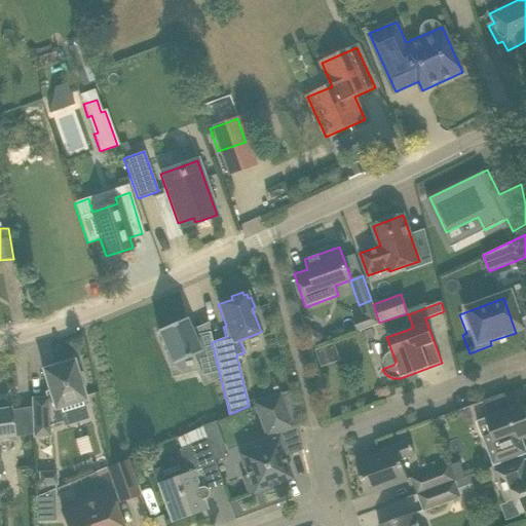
[(157,330),(172,364),(193,354),(201,375),(219,371),(212,342),(210,331),(193,335),(185,317),(157,330)]
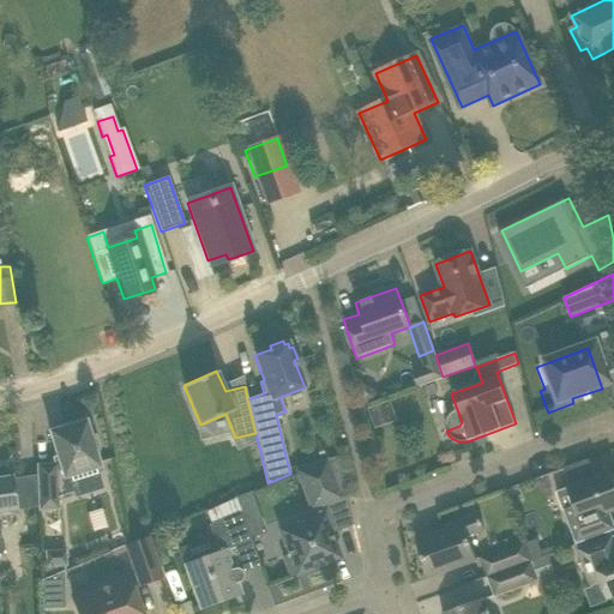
[(100,451),(94,434),(90,435),(85,421),(49,432),(56,456),(52,458),(54,465),(36,467),(37,511),(58,510),(58,498),(73,492),(70,477),(101,468),(95,452),(100,451)]
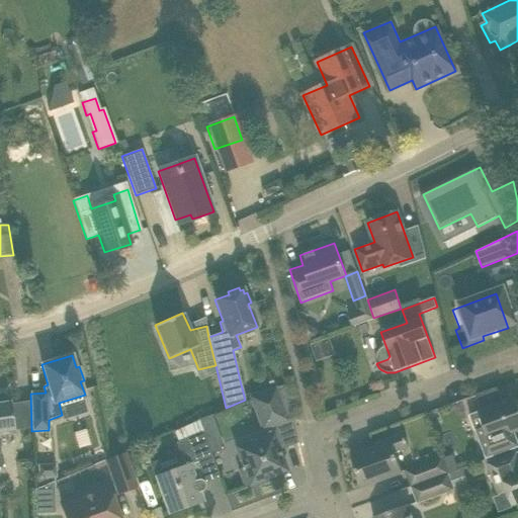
[(248,398),(260,430),(292,419),(283,385),(248,398)]
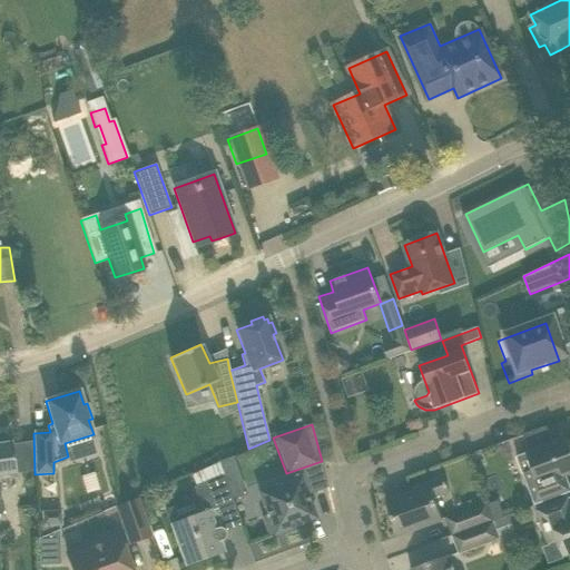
[(522,473),(533,507),(569,492),(569,485),(563,468),(569,465),(569,448),(567,438),(526,453),(532,470),(522,473)]
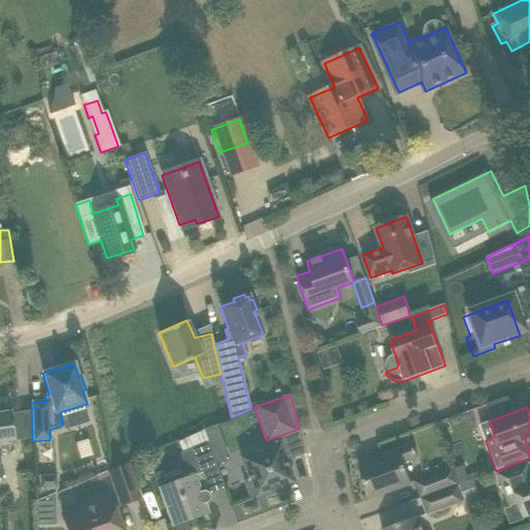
[(0,512),(4,512),(2,497),(0,497),(0,478),(2,478),(0,466),(0,443),(15,441),(10,412),(0,413),(0,512)]
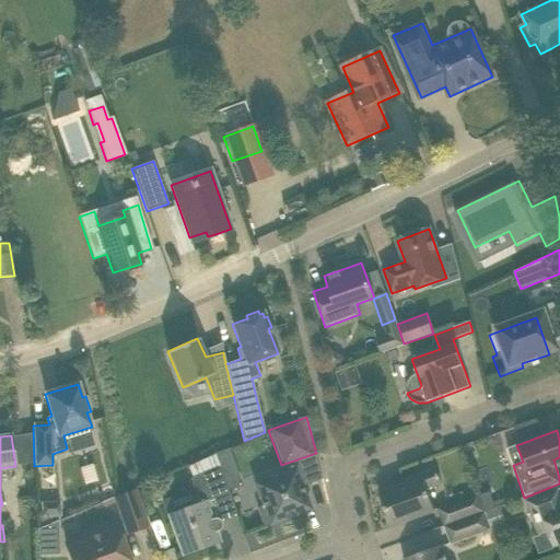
[(214,454),(221,469),(234,464),(228,448),(214,454)]
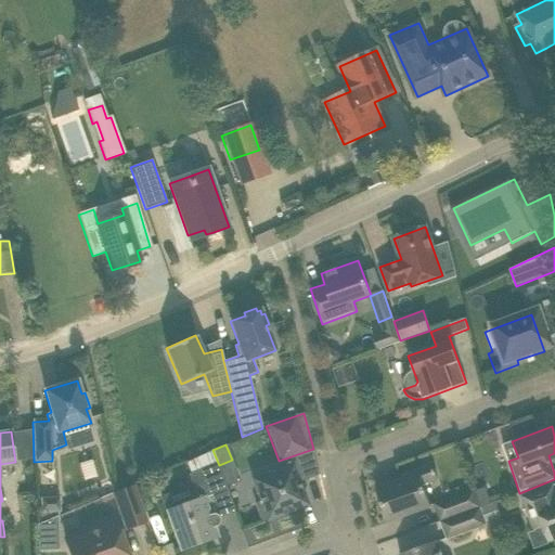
[(165,511),(172,531),(180,552),(219,538),(215,527),(217,526),(218,525),(219,524),(219,521),(219,520),(219,519),(219,518),(218,517),(218,516),(217,515),(216,515),(214,514),(213,514),(211,514),(210,514),(205,498),(227,489),(217,464),(188,474),(196,498),(165,511)]
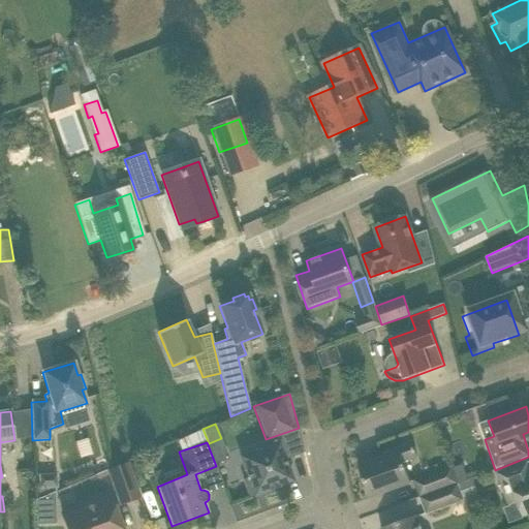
[(279,442),(239,457),(247,478),(243,479),(249,498),(293,481),(279,442)]
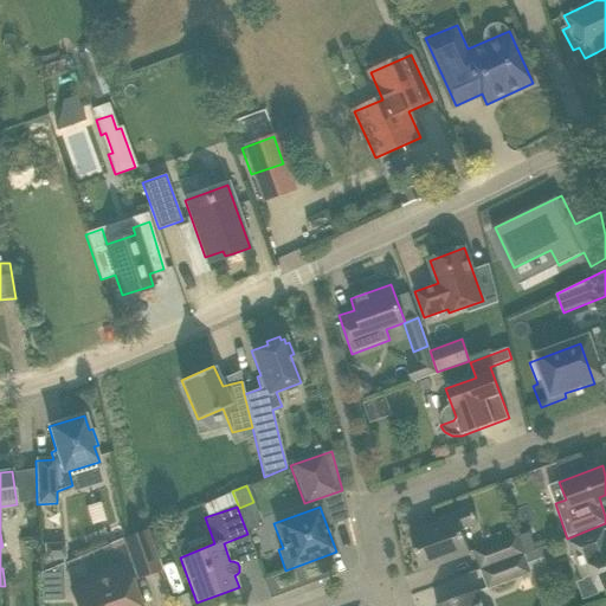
[(410,534),(424,571),(469,554),(462,530),(478,524),(471,508),(438,520),(439,523),(410,534)]
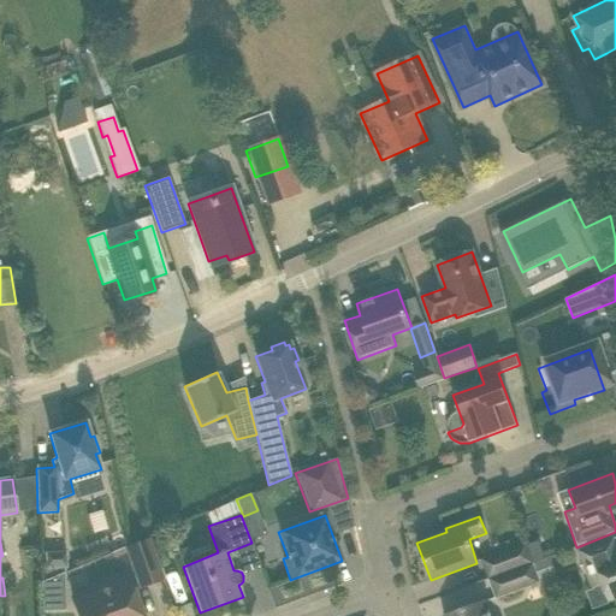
[(123,548),(138,590),(164,581),(148,538),(123,548)]
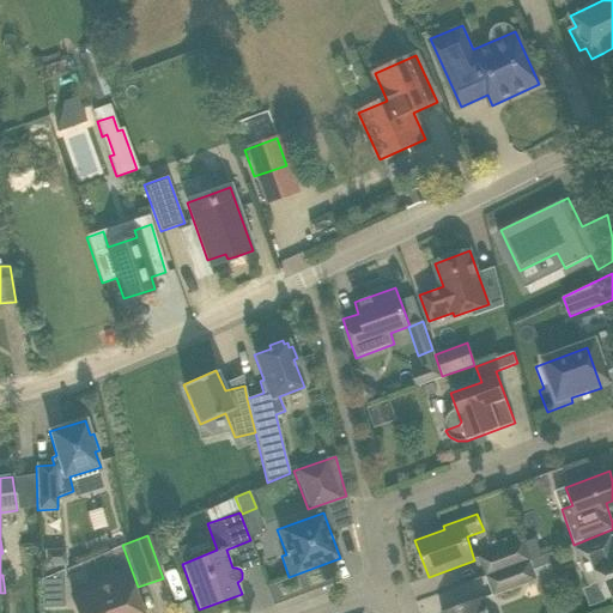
[(588,544),(574,550),(588,587),(598,583),(605,599),(610,598),(612,595),(612,542),(611,536),(588,544)]
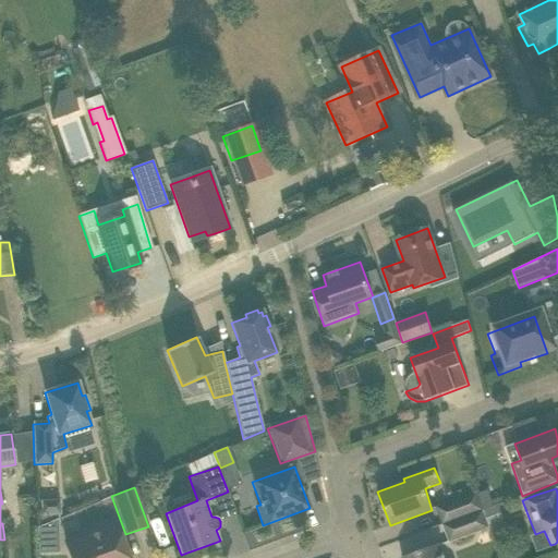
[(487,490),(477,495),(483,510),(493,507),(487,490)]
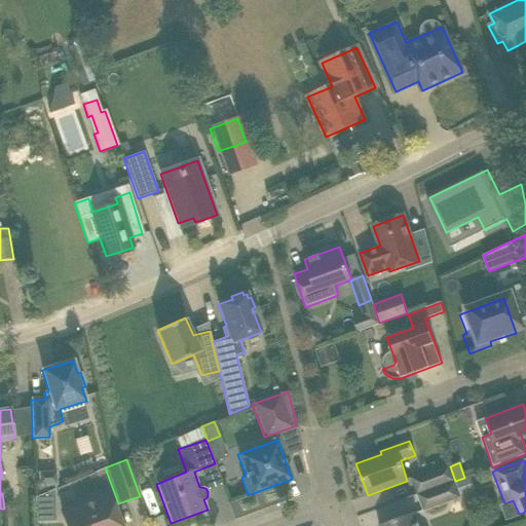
[(410,479),(416,495),(455,481),(450,466),(449,464),(410,479)]
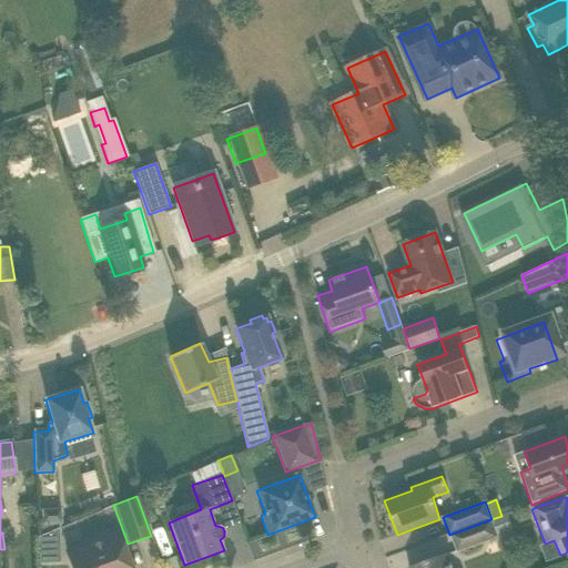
[(42,511),(42,525),(60,524),(60,510),(42,511)]
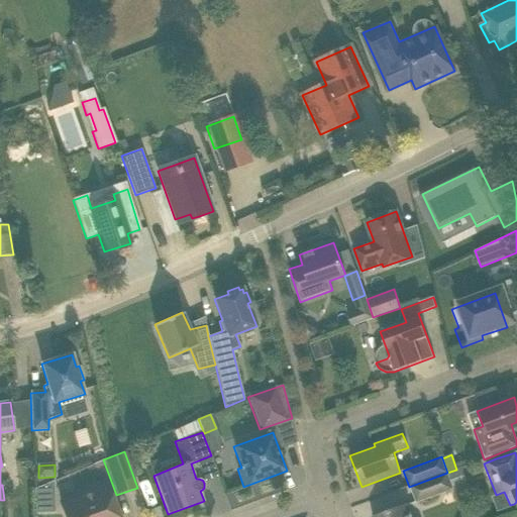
[(461,468),(456,470),(447,473),(453,489),(452,490),(456,498),(471,493),(461,468)]
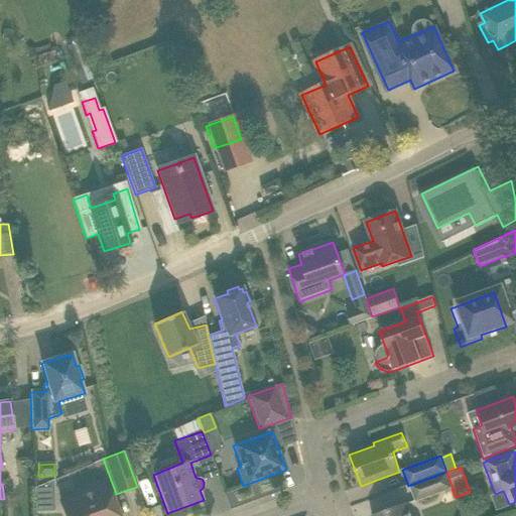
[(446,472),(408,486),(415,502),(452,489),(453,488),(446,472)]
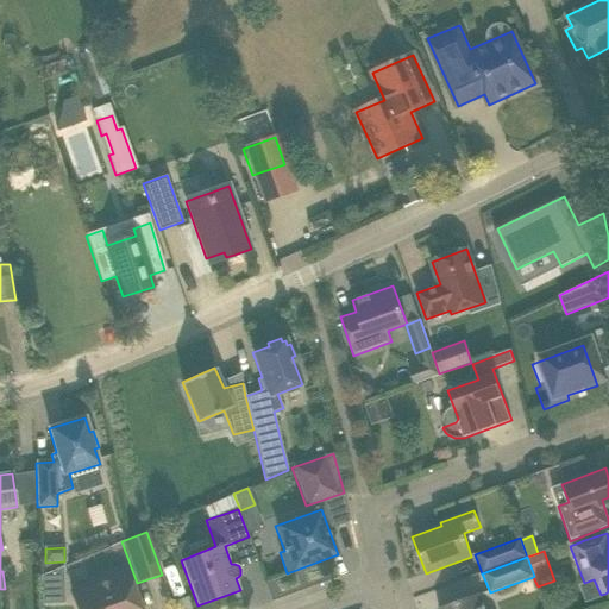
[(140,608),(138,601),(127,570),(70,590),(76,608),(140,608)]
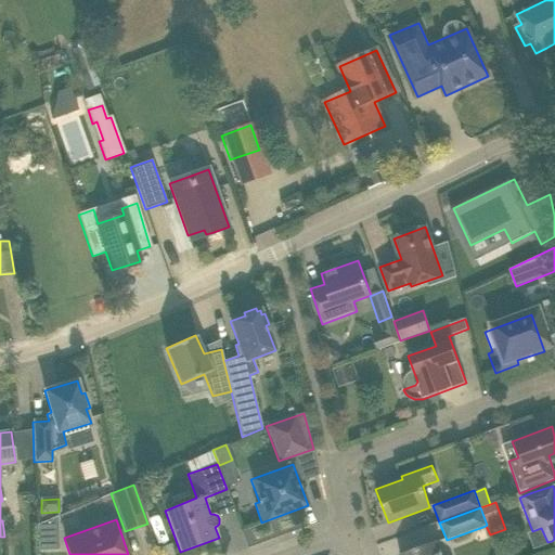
[(399,554),(442,554),(437,541),(399,554)]
